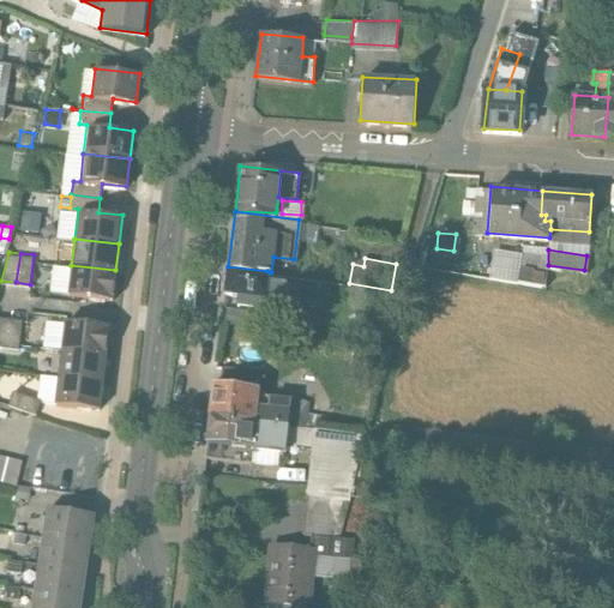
[(545,287),(547,269),(521,264),(517,281),(545,287)]
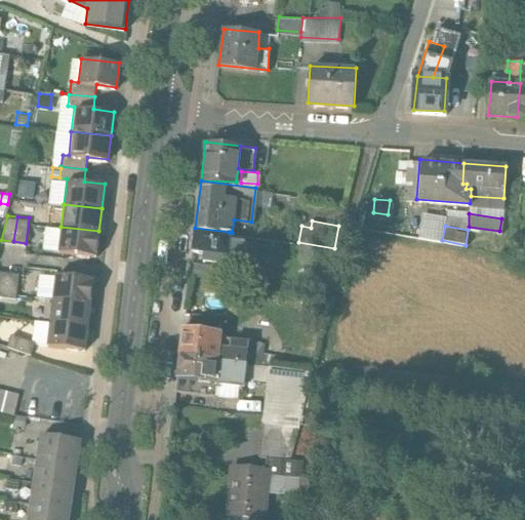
[(61,227),(57,250),(96,255),(98,231),(61,227)]
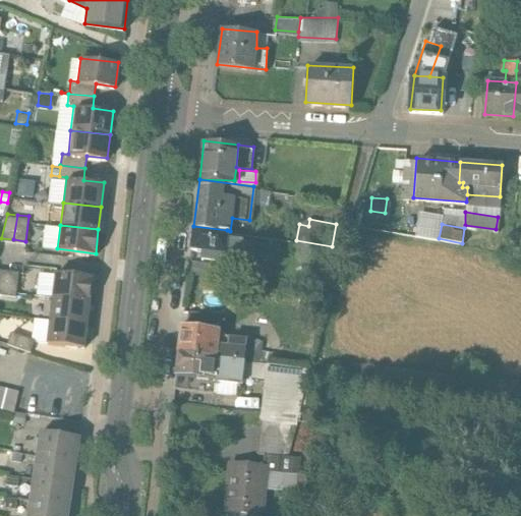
[(227,230),(193,226),(191,246),(240,251),(241,238),(226,236),(227,230)]
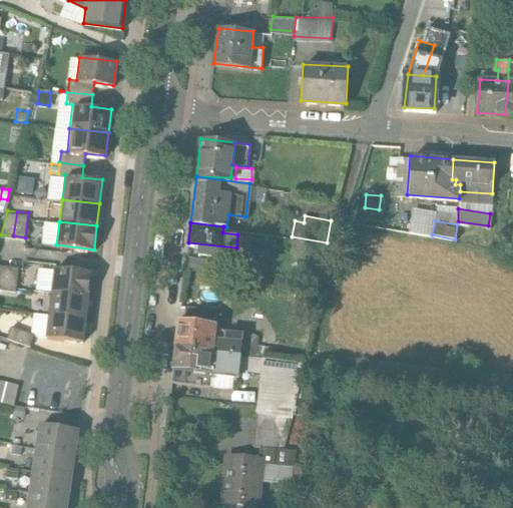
[(217,259),(215,274),(241,278),(244,255),(233,254),(232,261),(217,259)]
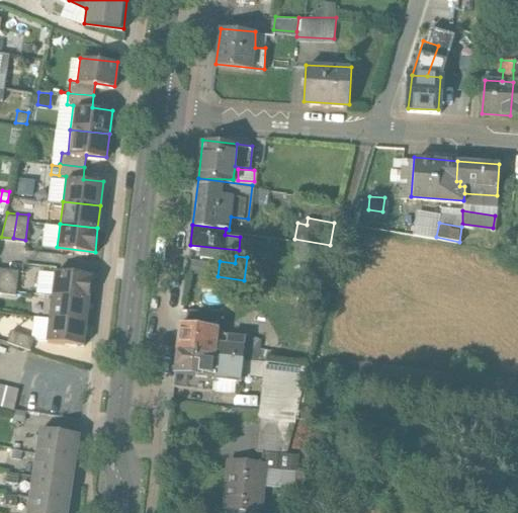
[(189,257),(187,268),(212,271),(214,260),(189,257)]
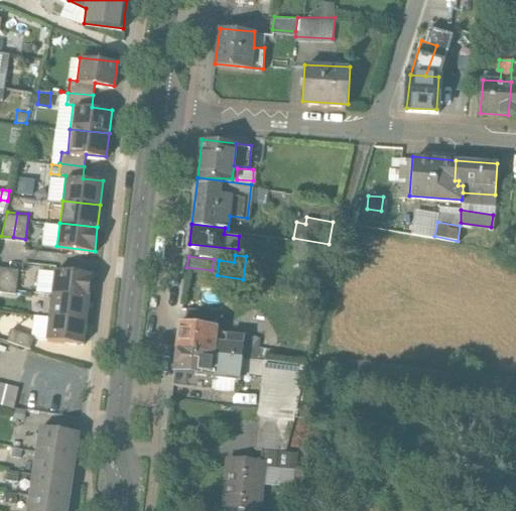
[(7,265),(2,289),(16,291),(19,266),(7,265)]
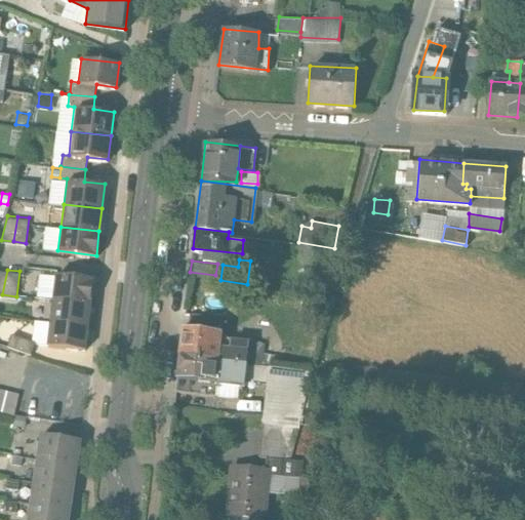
[(52,297),(90,302),(93,277),(55,273),(52,297)]
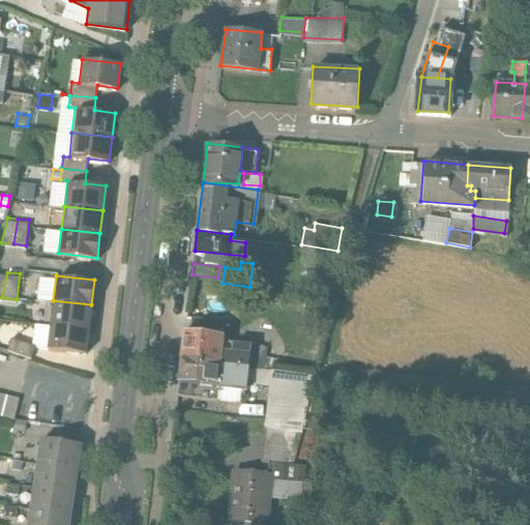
[(51,323),(88,328),(91,304),(53,300),(51,323)]
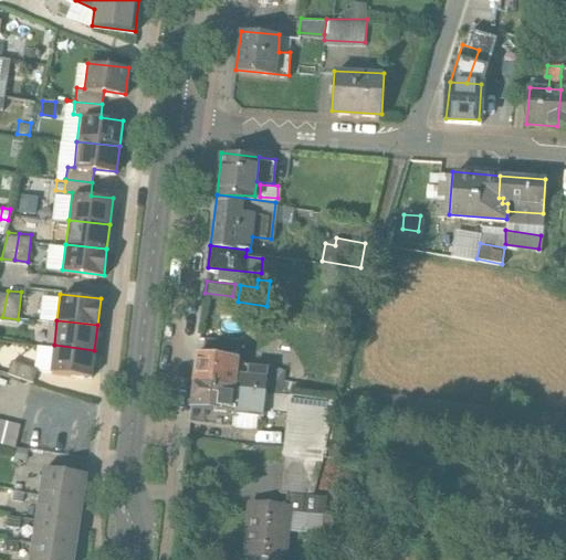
[(54,345),(51,370),(92,376),(94,350),(54,345)]
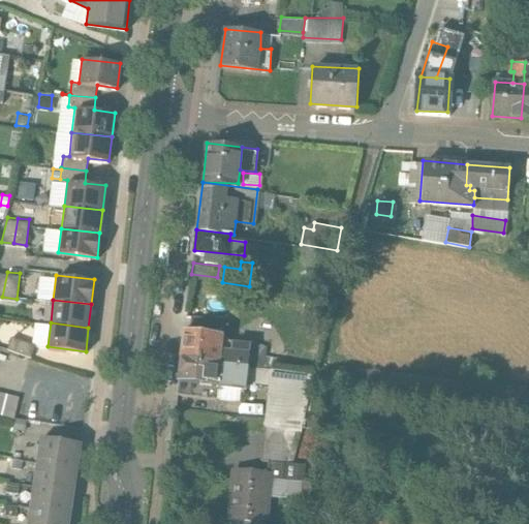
[(222,332),(185,329),(179,378),(216,383),(218,368),(224,372),(237,373),(239,373),(239,364),(240,351),(237,351),(222,348),(222,332)]
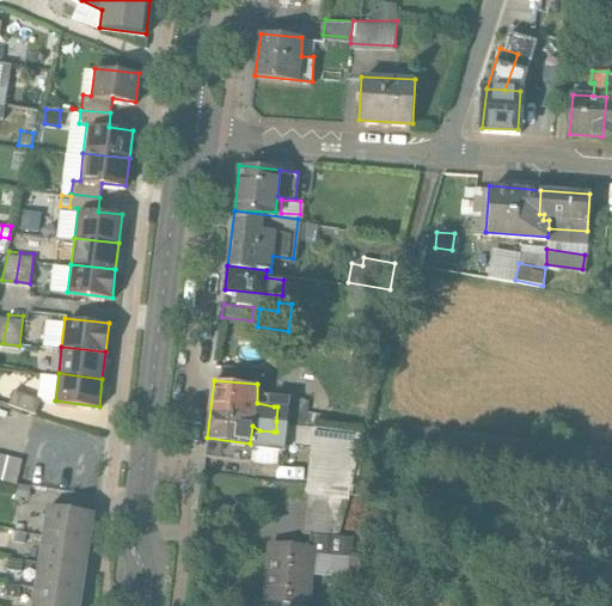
[(8,401),(36,410),(42,396),(13,386),(8,401)]
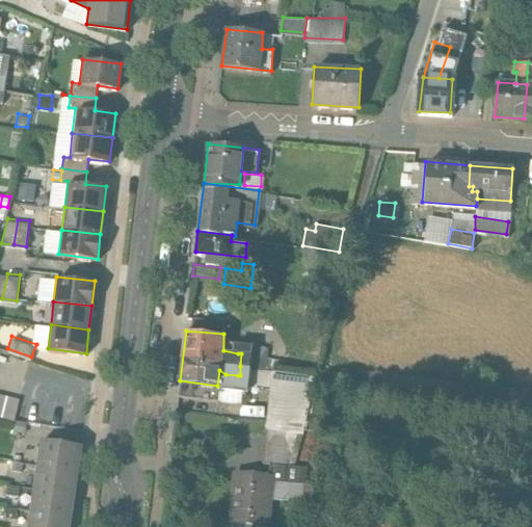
[(240,342),(238,353),(241,353),(240,366),(264,369),(267,346),(240,342)]
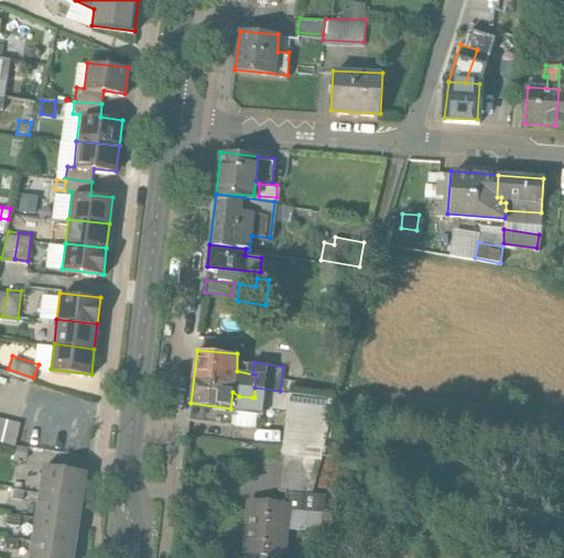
[(255,387),(255,397),(279,400),(280,391),(255,387)]
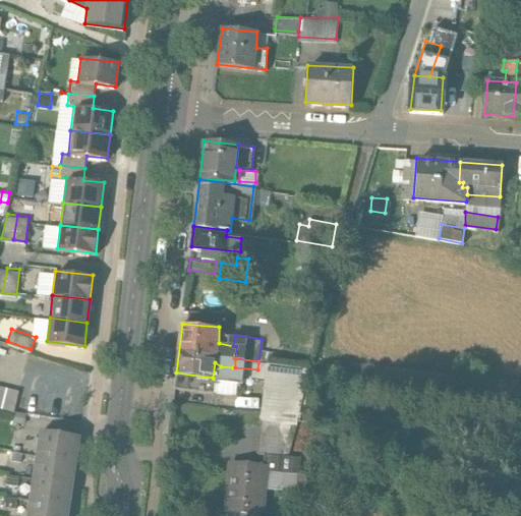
[(215,362),(213,378),(231,380),(233,367),(221,366),(215,362)]
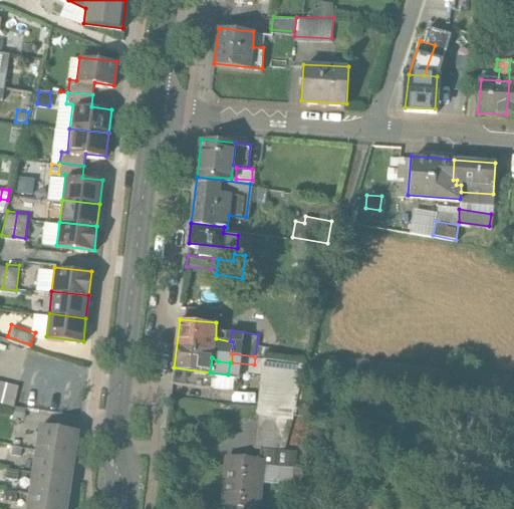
[(209,384),(210,372),(174,367),(172,378),(209,384)]
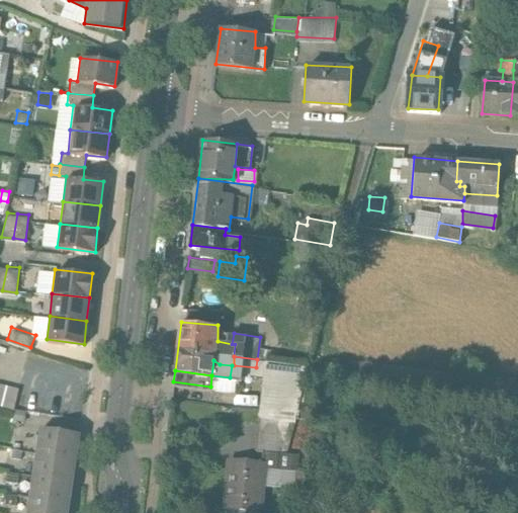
[(299,381),(266,373),(262,407),(290,411),(299,381)]
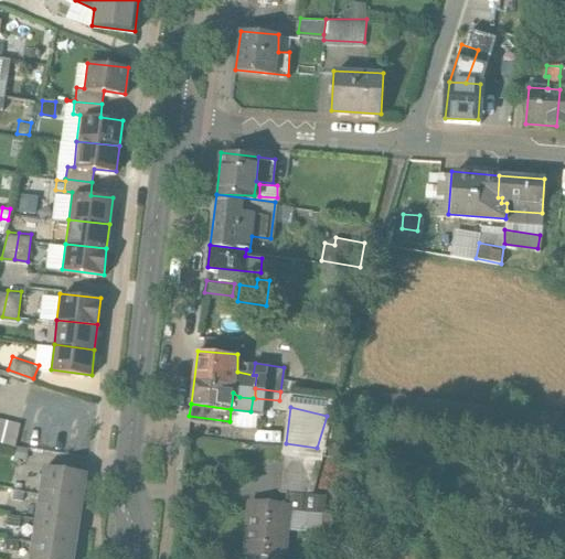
[(20,421),(0,417),(0,442),(13,447),(20,421)]
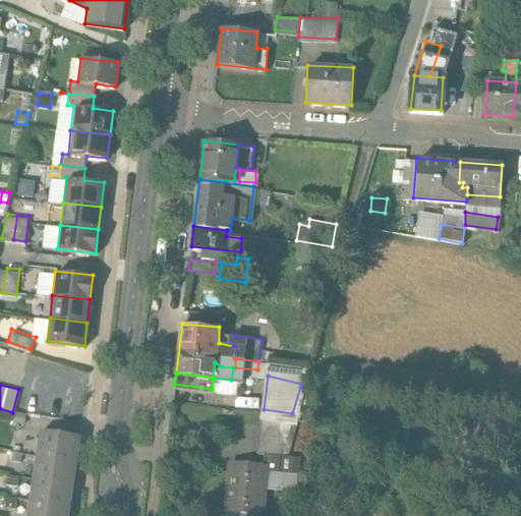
[(23,421),(24,411),(14,410),(12,420),(23,421)]
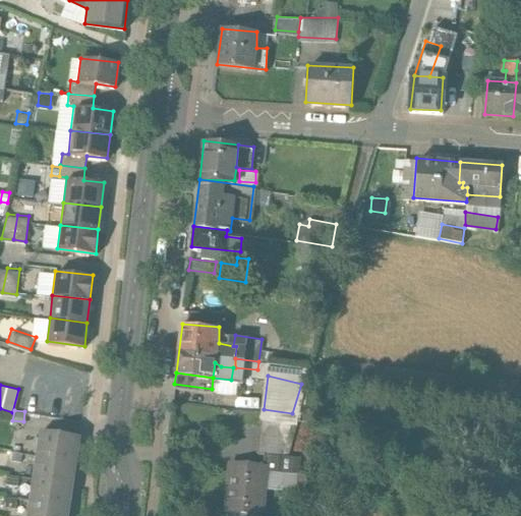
[(76,458),(80,436),(60,433),(40,430),(37,452),(76,458)]
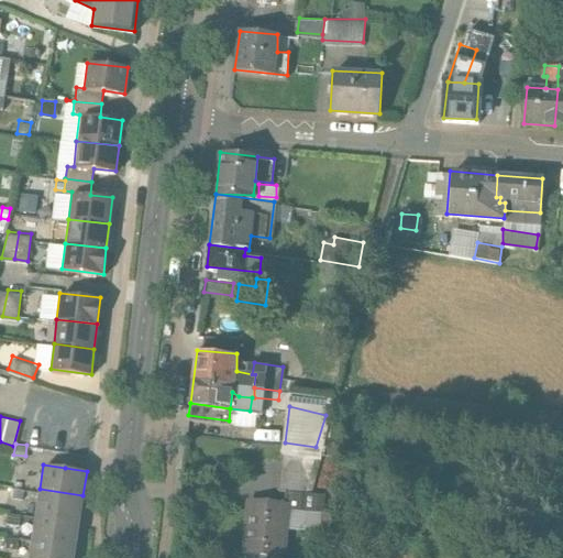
[(10,493),(22,495),(24,484),(11,482),(10,493)]
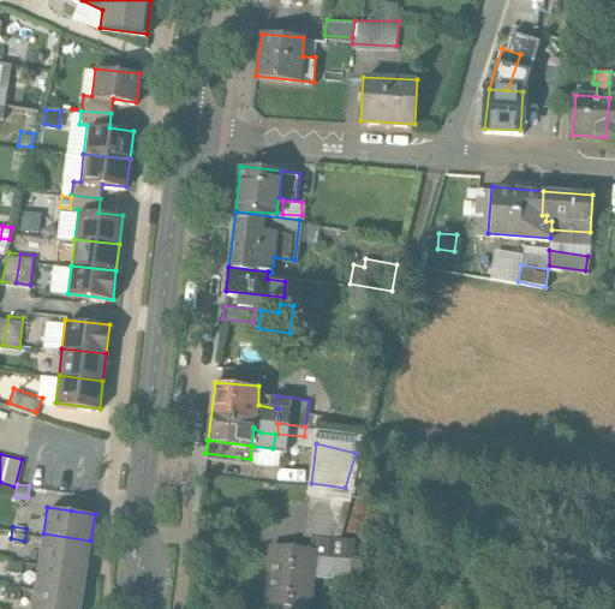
[(90,541),(43,533),(39,560),(87,567),(90,541)]
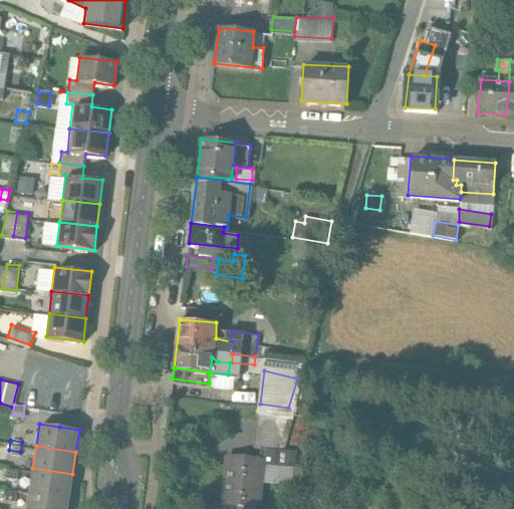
[(256,503),(258,492),(260,462),(261,459),(227,456),(223,499),(256,503)]
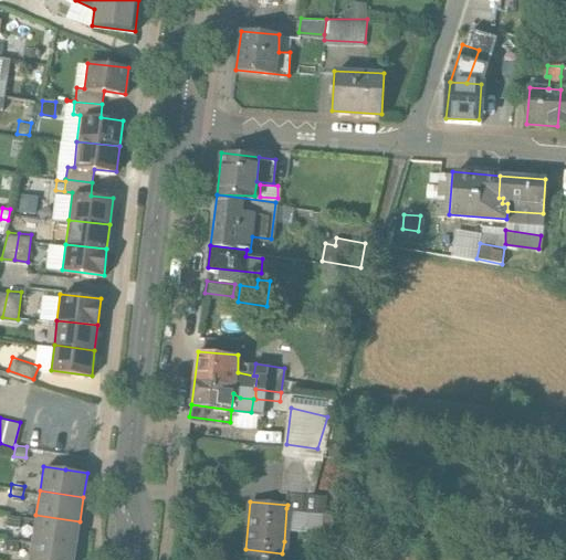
[(286,508),(284,541),(304,542),(306,510),(286,508)]
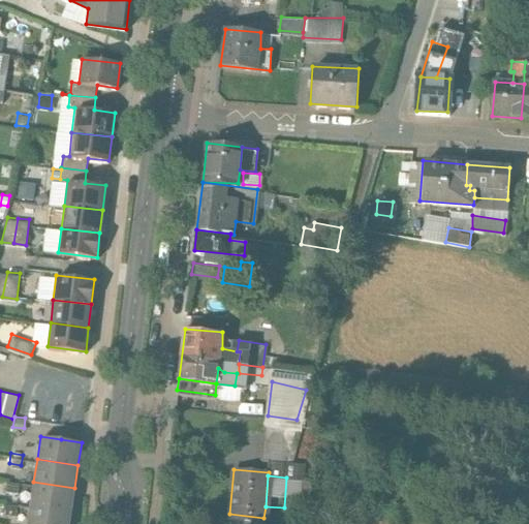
[(7,489),(18,490),(20,478),(9,476),(7,489)]
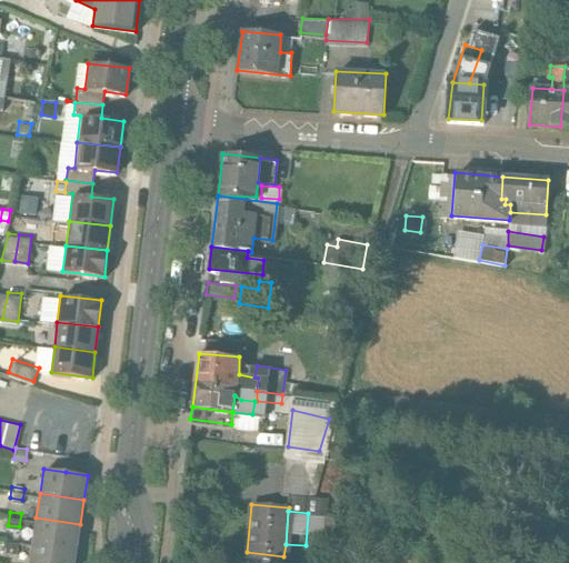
[(326,513),(326,534),(363,535),(363,515),(326,513)]
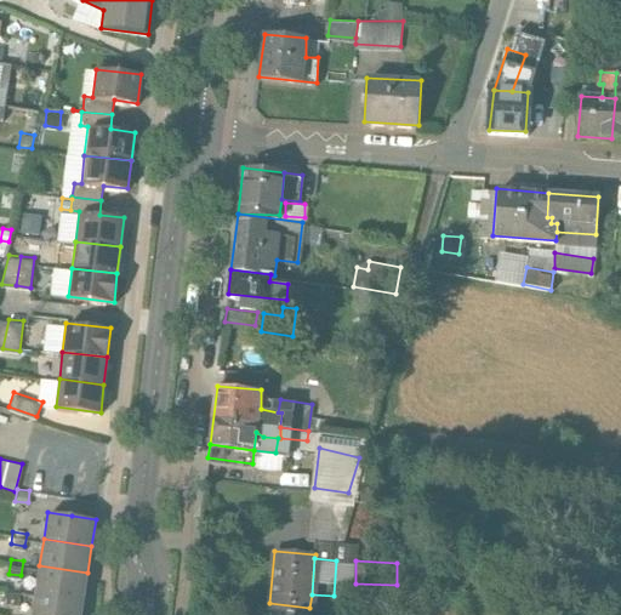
[(87,573),(39,565),(39,573),(35,592),(83,599),(86,580),(87,573)]
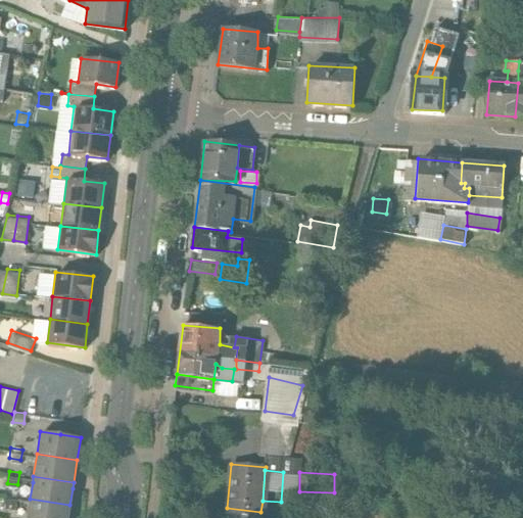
[(4,505),(14,507),(15,495),(6,492),(4,505)]
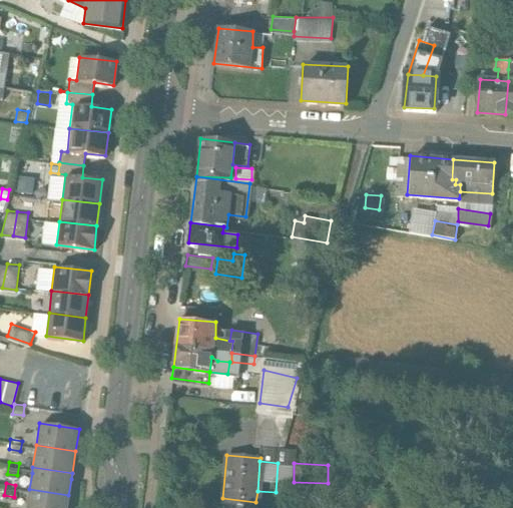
[(68,495),(29,489),(28,498),(26,507),(66,507),(67,504),(68,495)]
